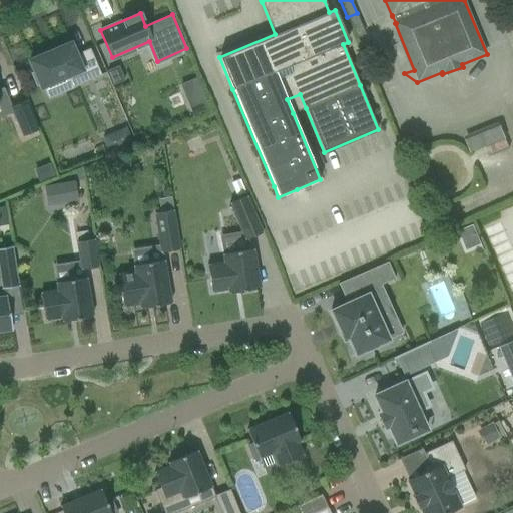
[(366,34),(361,24),(352,28),(356,38),(366,34)]
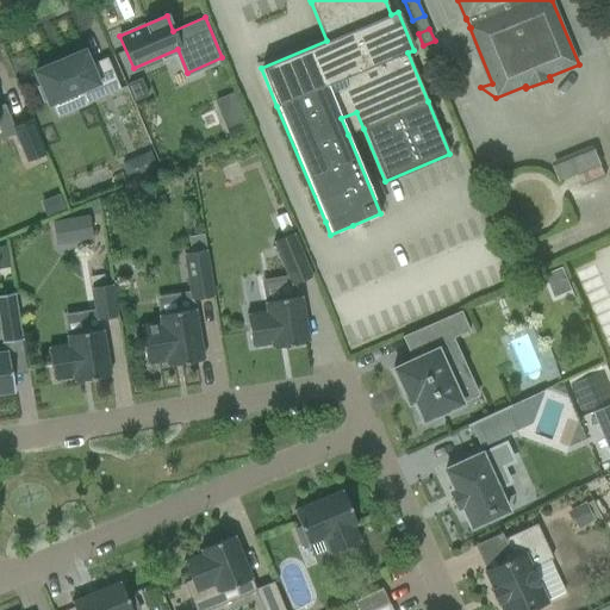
[(86,105),(120,89),(106,58),(89,66),(83,51),(35,72),(41,86),(37,88),(43,103),(48,101),(49,105),(80,92),(86,105)]
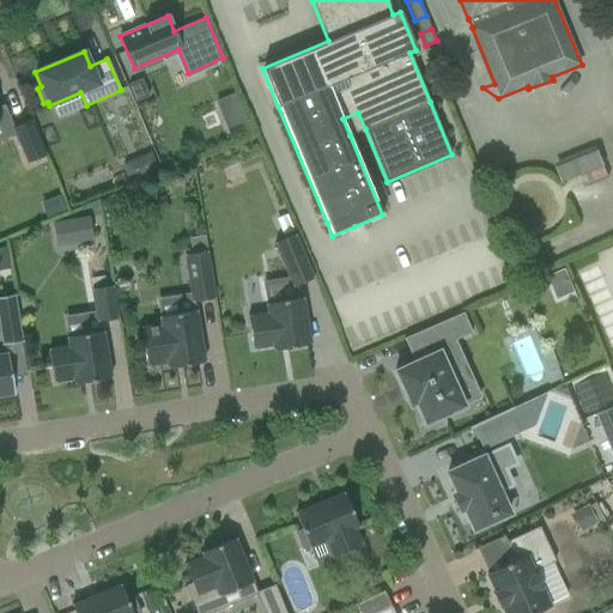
[(135,103),(150,97),(143,79),(128,85),(135,103)]
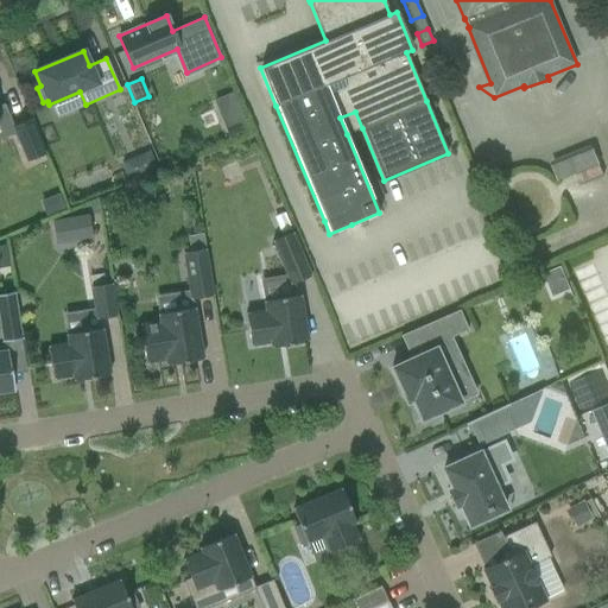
[(0,122),(11,119),(4,105),(0,106),(0,122)]
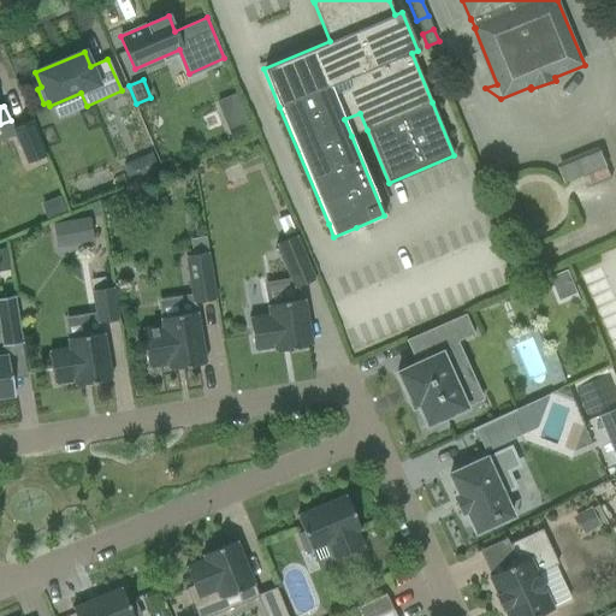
[(253,131),(246,114),(225,123),(231,140),(253,131)]
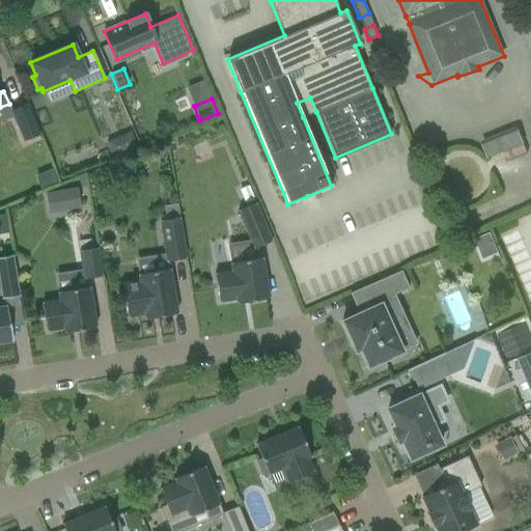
[(10,111),(14,117),(24,142),(39,135),(26,105),(11,111),(10,111)]
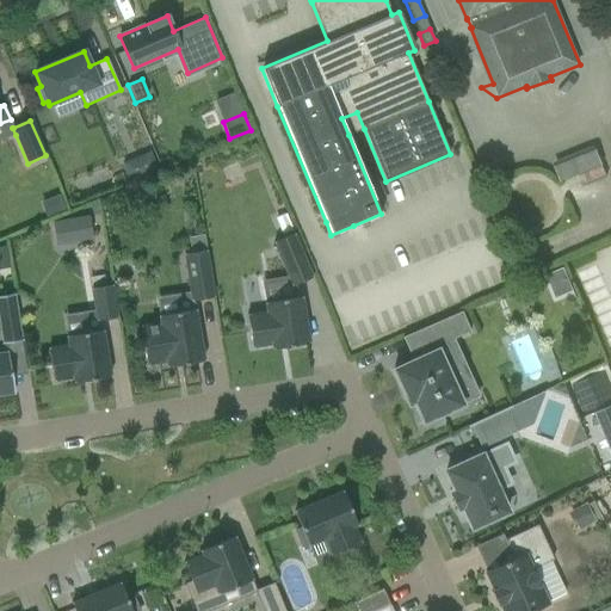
[(594,147),(553,164),(560,183),(603,166),(594,147)]
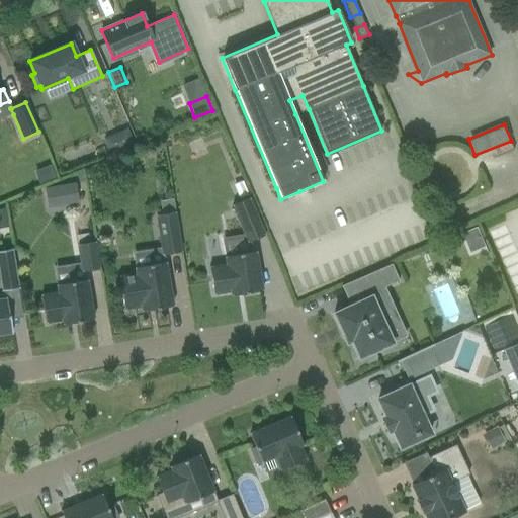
[(126,128),(114,135),(121,151),(134,146),(126,128)]
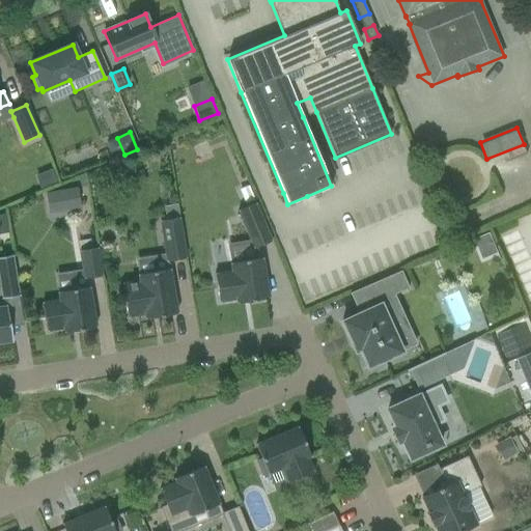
[(51,171),(36,177),(40,188),(56,183),(51,171)]
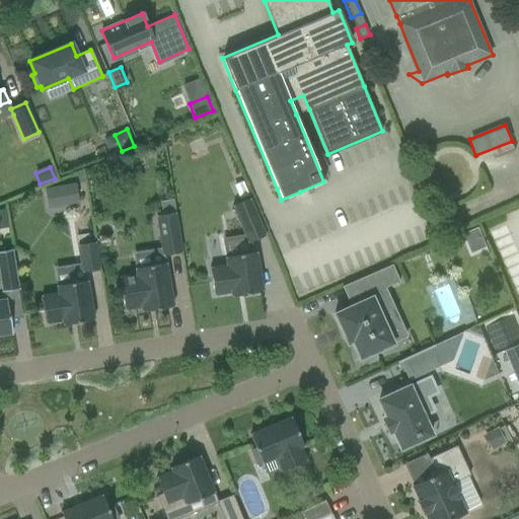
[(233,184),(239,200),(248,197),(242,180),(233,184)]
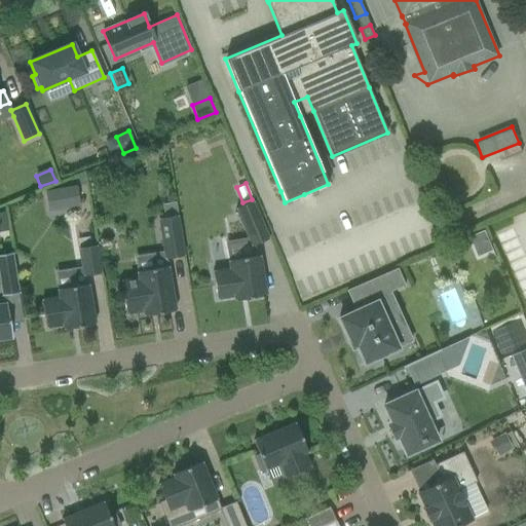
[(77,186),(65,188),(69,209),(80,208),(77,186)]
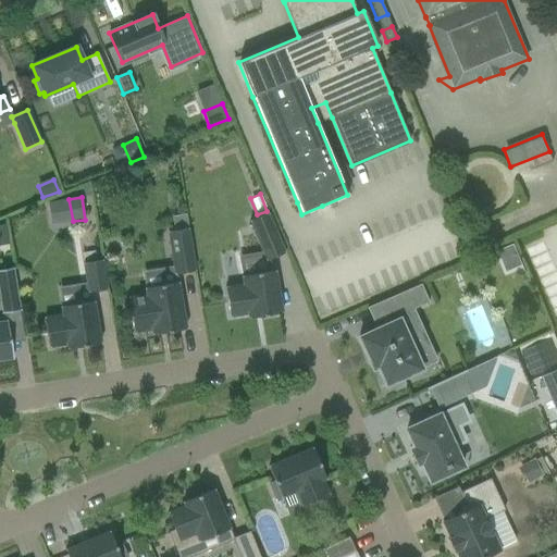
[(248,222),(264,262),(285,255),(269,213),(248,222)]
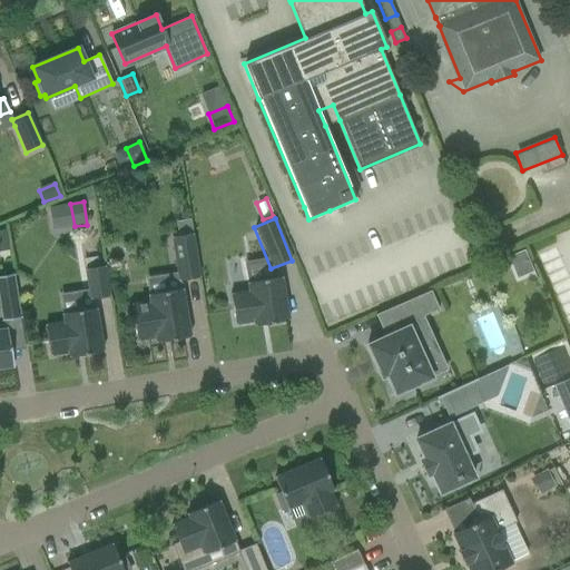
[(176,222),(178,236),(193,234),(190,219),(176,222)]
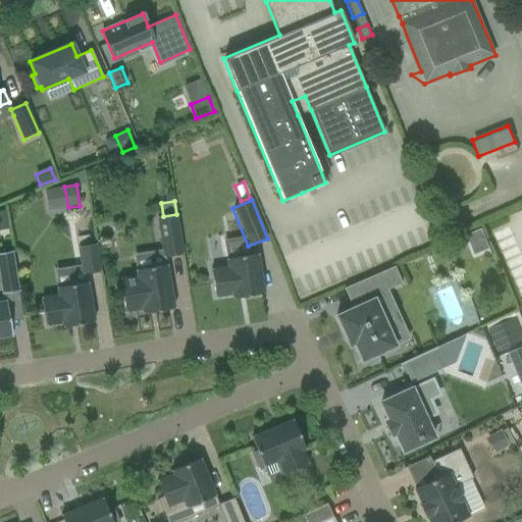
[(176,214),(163,216),(156,218),(162,250),(164,259),(165,258),(185,255),(176,214)]
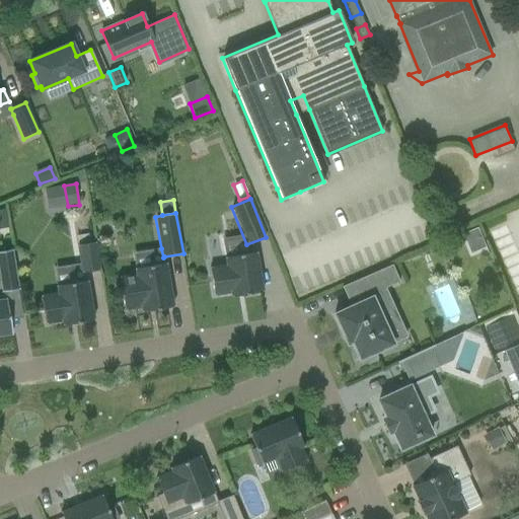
[(467,231),(472,251),(486,248),(479,227),(467,231)]
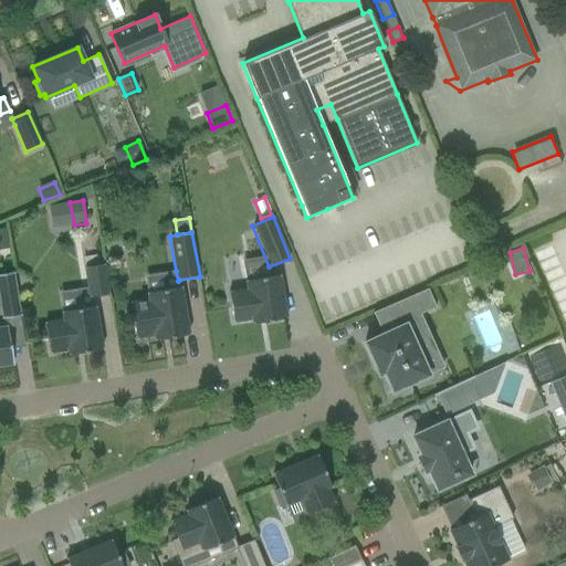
[(88,287),(90,297),(108,294),(103,264),(85,268),(88,287)]
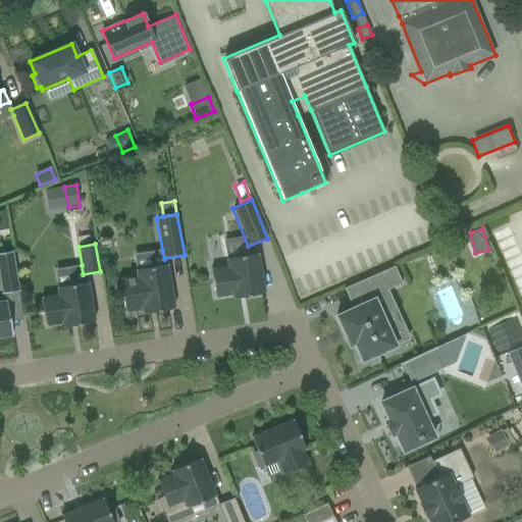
[(0,253),(0,289),(1,295),(19,292),(12,252),(0,253)]
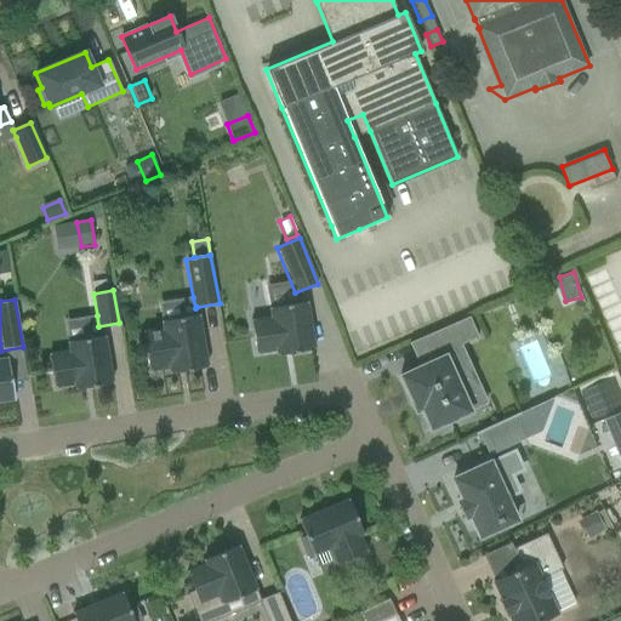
[(256,353),(277,349),(278,355),(314,349),(306,302),(269,308),(271,318),(251,320),(256,353)]
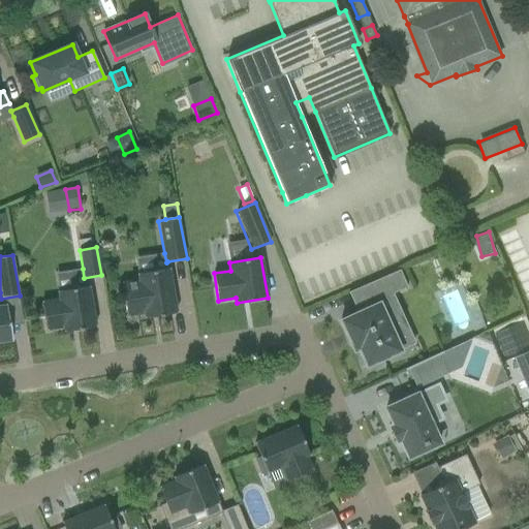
[(168,269),(137,274),(138,280),(122,283),(127,316),(145,313),(145,318),(177,313),(168,269)]
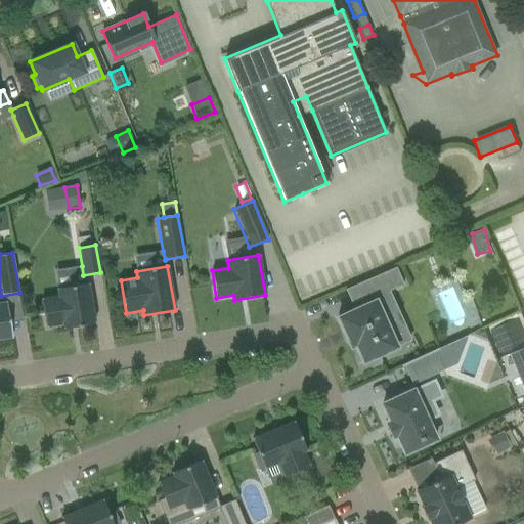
[(363,362),(382,353),(396,347),(382,316),(391,312),(383,293),(403,285),(396,267),(345,290),(346,291),(351,288),(360,307),(338,317),(351,347),(355,345),(363,362)]
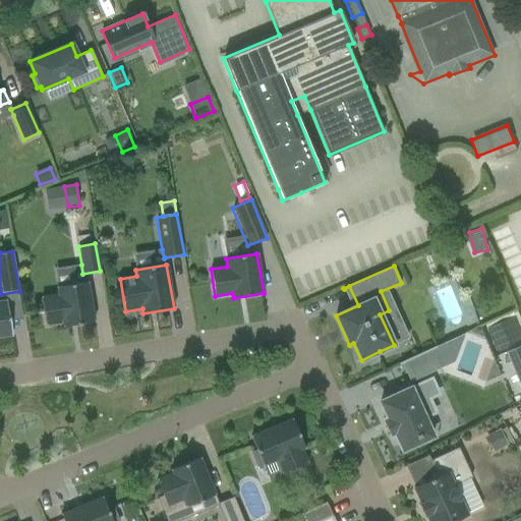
[(95,322),(88,282),(57,287),(58,295),(41,297),(46,325),(62,322),(63,327),(95,322)]
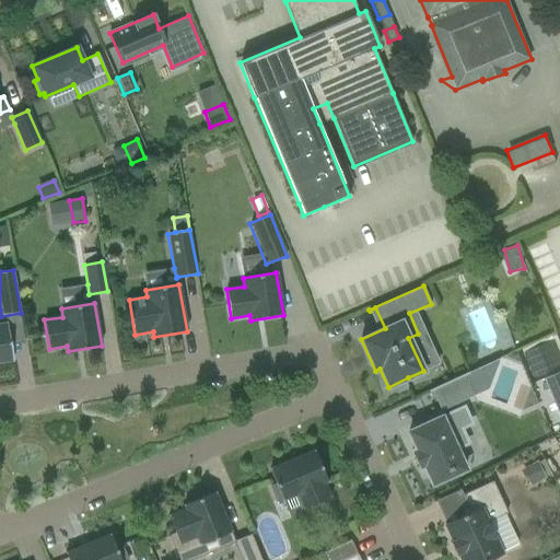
[(0,362),(13,360),(7,324),(0,325),(0,362)]
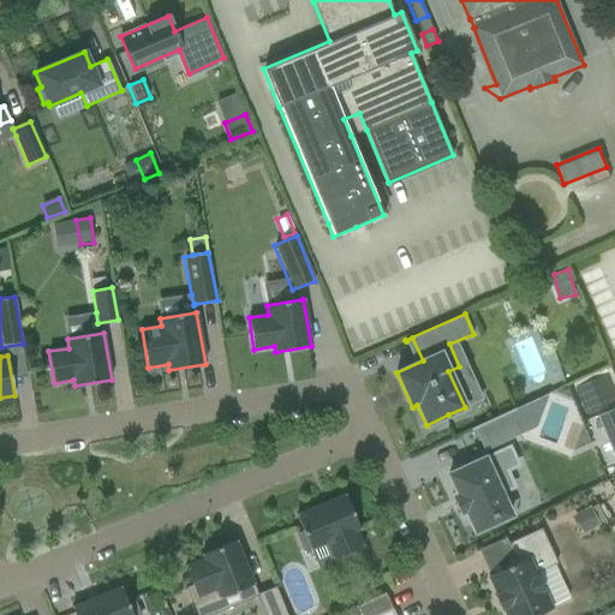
[(614,451),(614,408),(599,416),(614,451)]
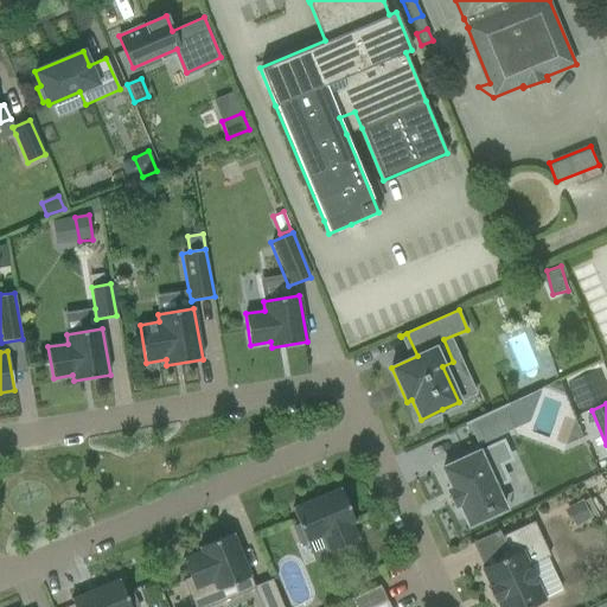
[(479,442),(500,433),(515,426),(505,404),(491,411),(465,423),(466,425),(470,423),(479,442)]
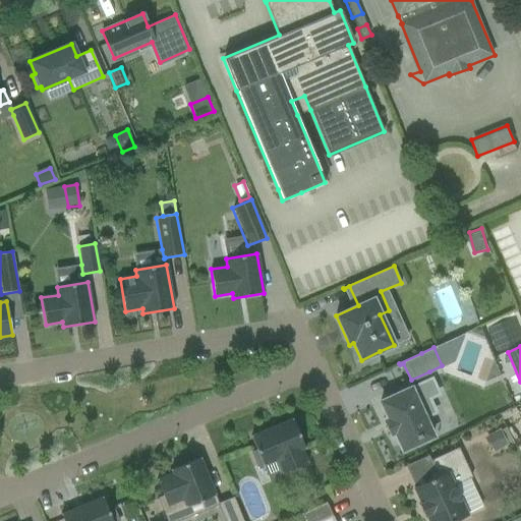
[(399,394),(380,402),(388,418),(383,420),(391,437),(395,435),(402,450),(420,442),(433,437),(425,419),(411,388),(399,394)]
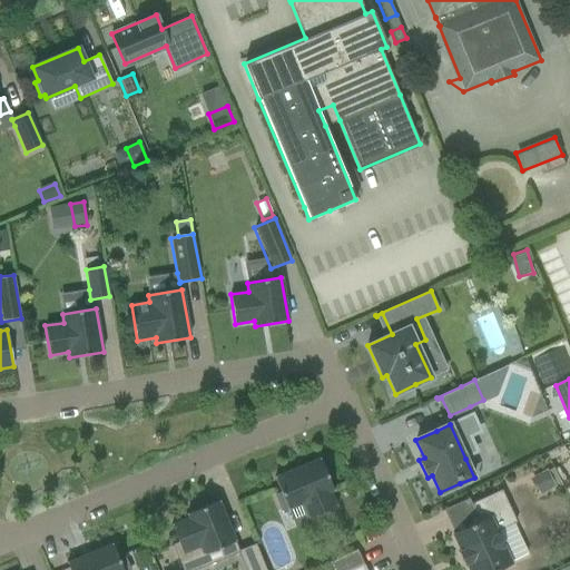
[(282,493),(276,495),(282,510),(287,508),(288,509),(303,503),(308,518),(336,507),(331,492),(333,490),(321,459),(275,478),(282,493)]
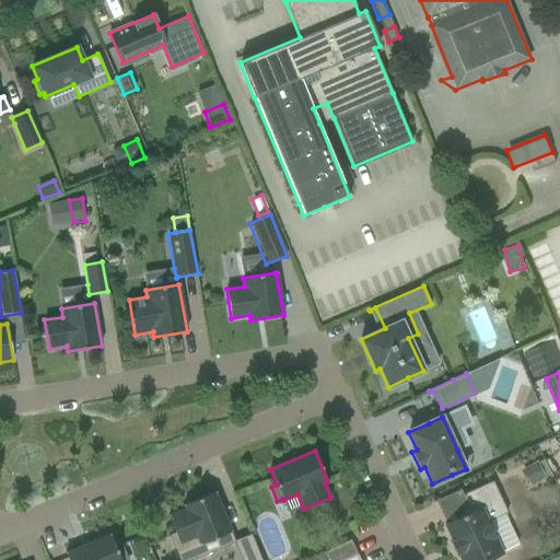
[(548,476),(540,463),(539,461),(522,470),(531,487),(548,477),(548,476)]
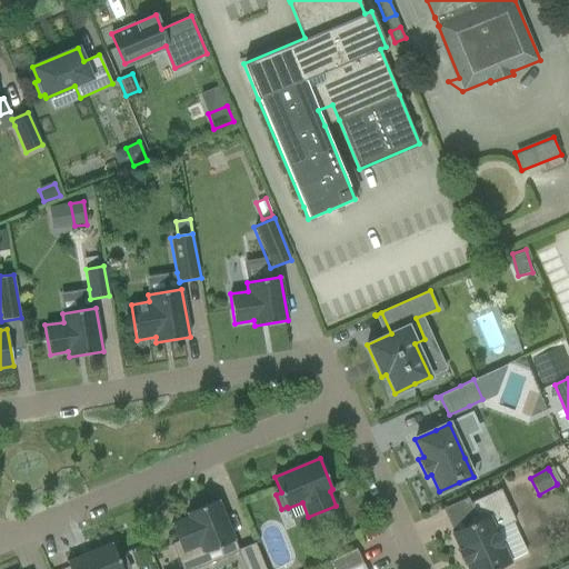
[(500,489),(470,503),(478,520),(452,532),(460,550),(458,551),(463,563),(466,562),(468,568),(497,568),(510,563),(495,530),(516,521),(500,489)]
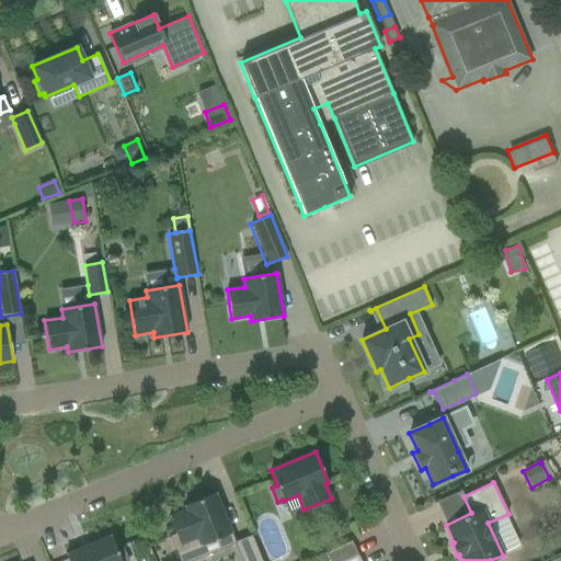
[(185,510),(169,517),(175,535),(170,536),(180,560),(191,560),(206,554),(202,546),(231,533),(215,493),(184,505),(185,510)]
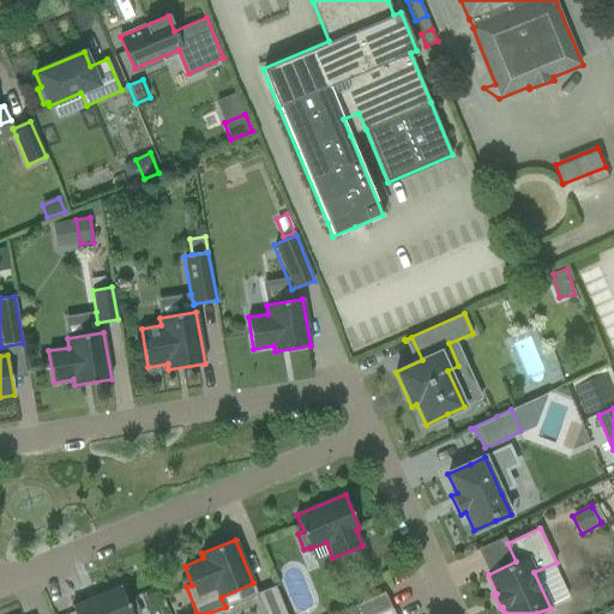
[(287,613),(276,585),(257,594),(264,613),(287,613)]
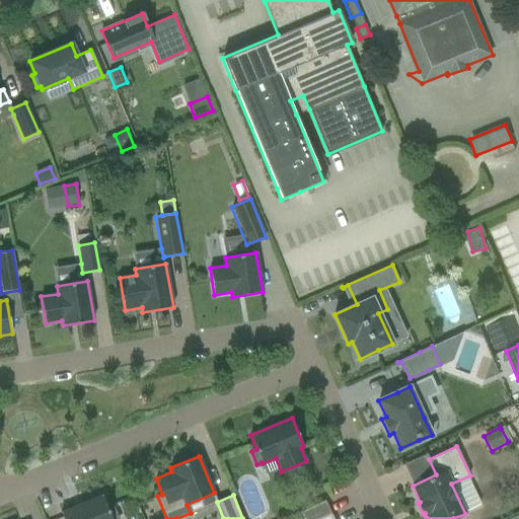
[(118,518),(114,508),(108,510),(102,496),(61,513),(63,518),(118,518)]
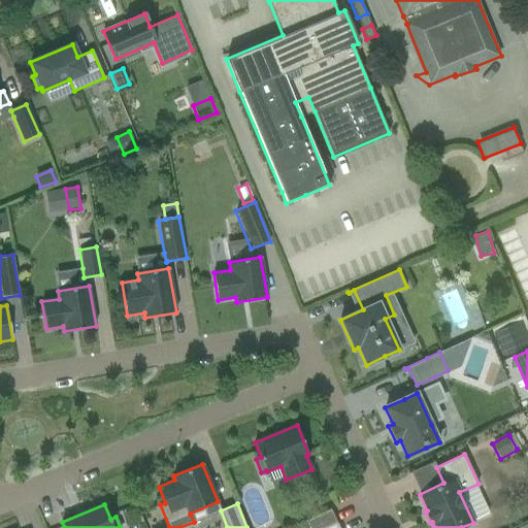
[(327,527),(337,524),(330,509),(304,521),(307,527),(327,527)]
